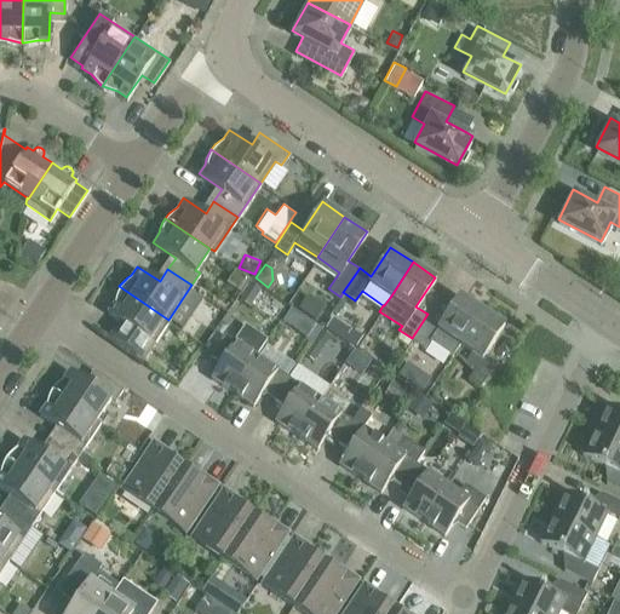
[(235,267),(225,281),(240,290),(248,275),(235,267)]
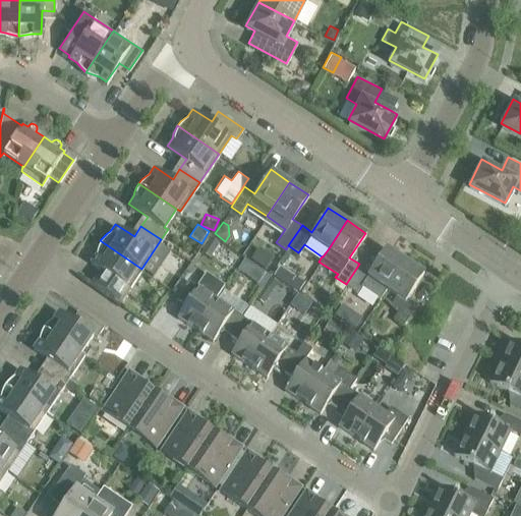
[(210,235),(200,248),(210,254),(219,241),(210,235)]
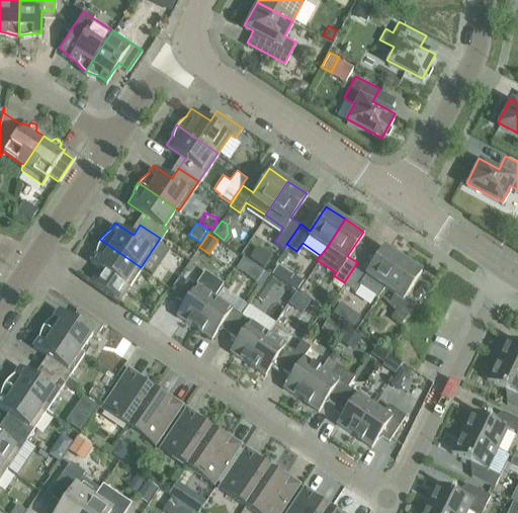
[(121,295),(141,267),(99,239),(97,242),(95,247),(94,252),(89,260),(98,265),(91,275),(121,295)]
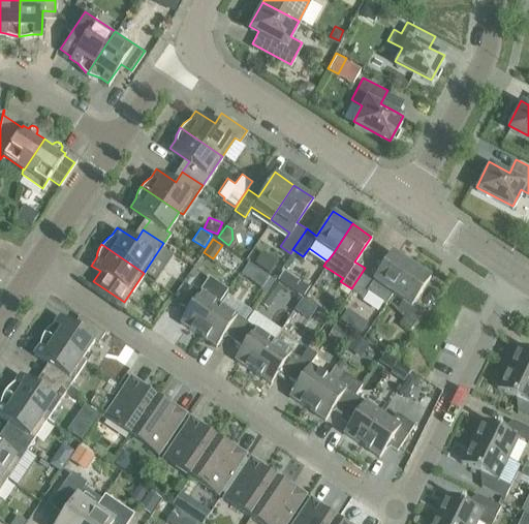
[(261,249),(254,259),(269,269),(276,258),(261,249)]
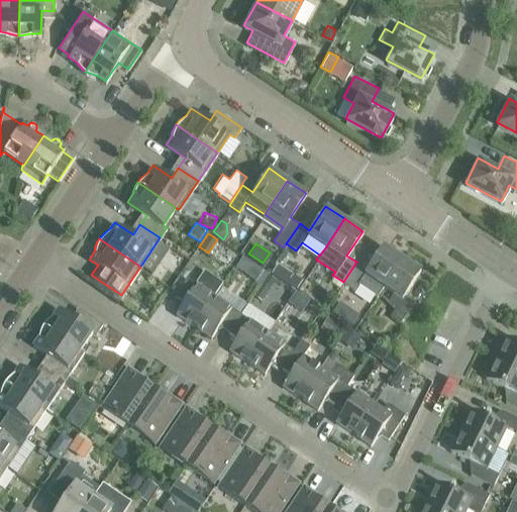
[(376,295),(383,285),(401,258),(383,244),(367,269),(356,262),(343,282),(353,289),(357,283),(376,295)]
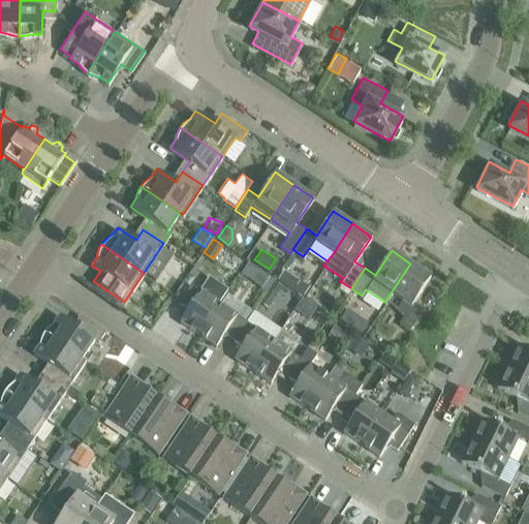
[(247,259),(240,271),(248,276),(255,266),(247,259)]
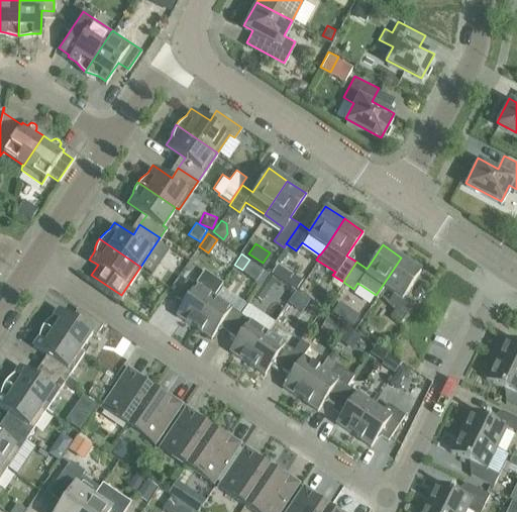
[(420,270),(401,258),(383,285),(393,291),(387,299),(396,305),(390,314),(400,321),(414,301),(404,294),(420,270)]
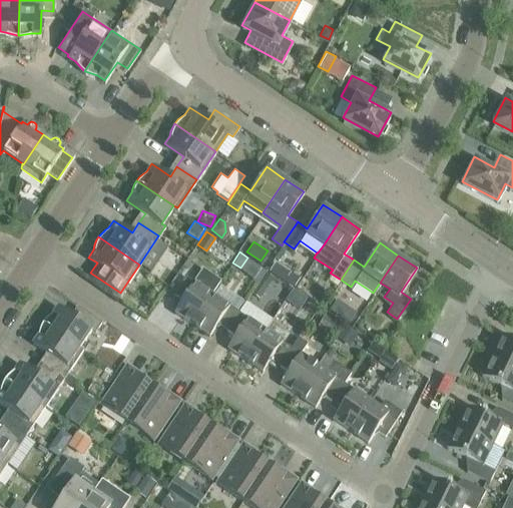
[(275,260),(269,269),(285,279),(290,270),(275,260)]
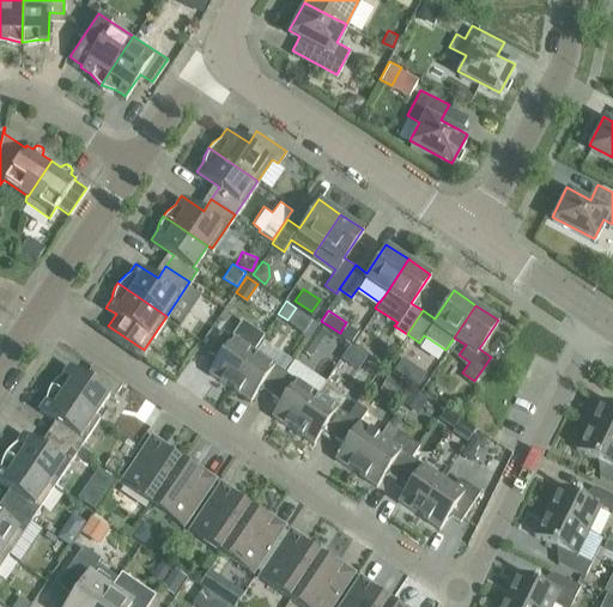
[(317,322),(310,332),(320,338),(326,327),(317,322)]
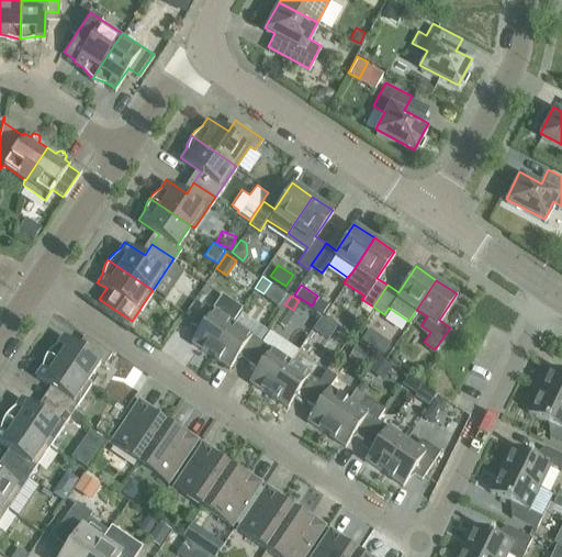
[(210,353),(232,320),(203,300),(189,320),(199,326),(190,340),(210,353)]
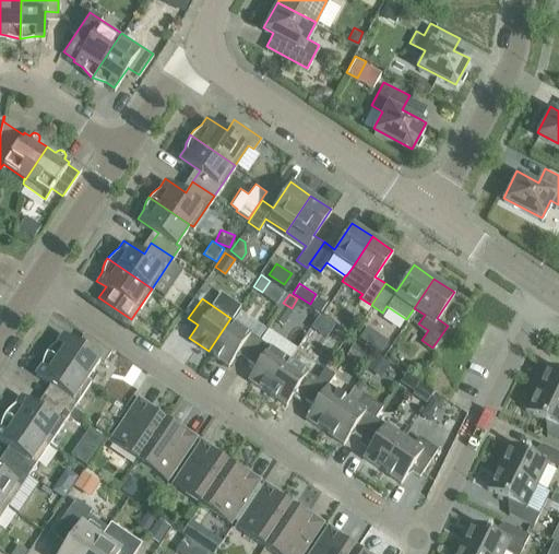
[(246,357),(260,338),(230,318),(209,351),(228,364),(236,351),(246,357)]
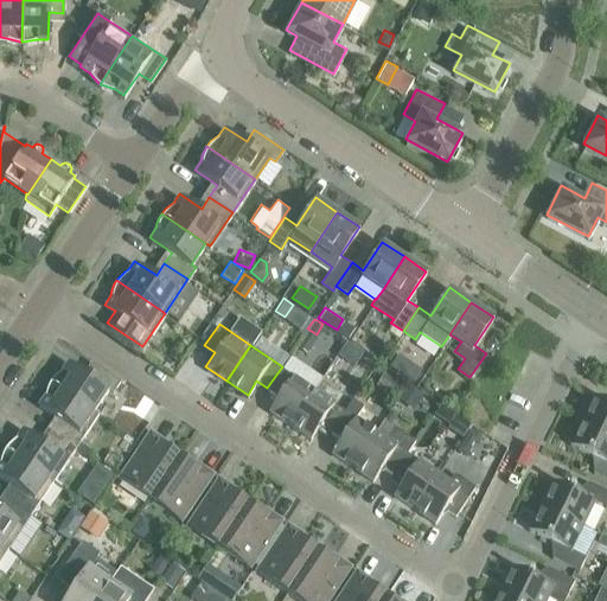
[(62,369),(57,372),(52,376),(50,379),(94,409),(94,408),(108,388),(113,390),(121,378),(97,363),(89,375),(68,359),(62,369)]
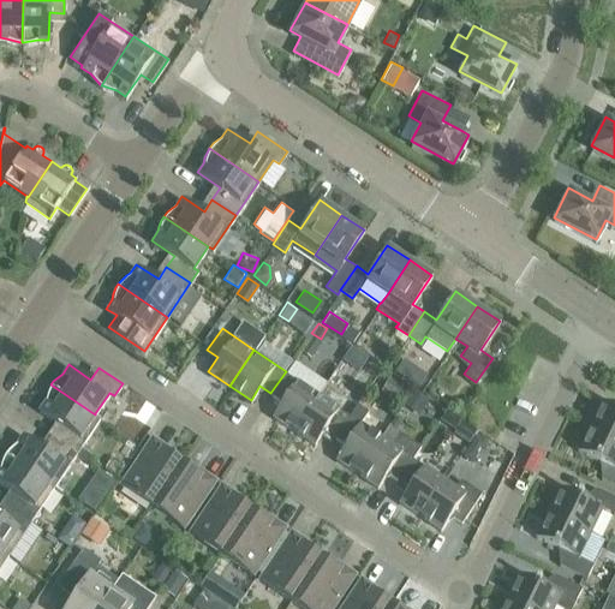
[(418,366),(410,378),(418,384),(427,371),(418,366)]
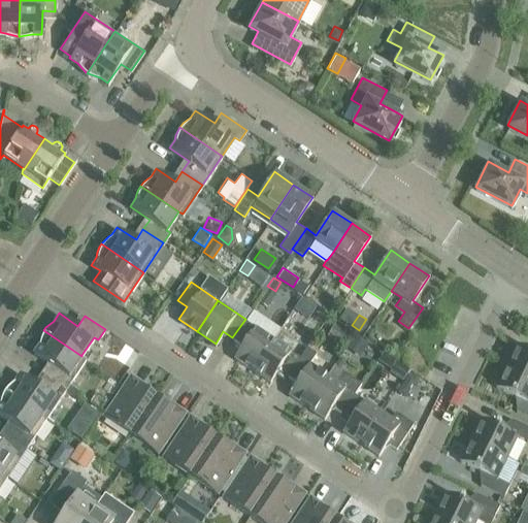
[(232,337),(241,344),(233,355),(252,367),(272,336),(245,319),(232,337)]
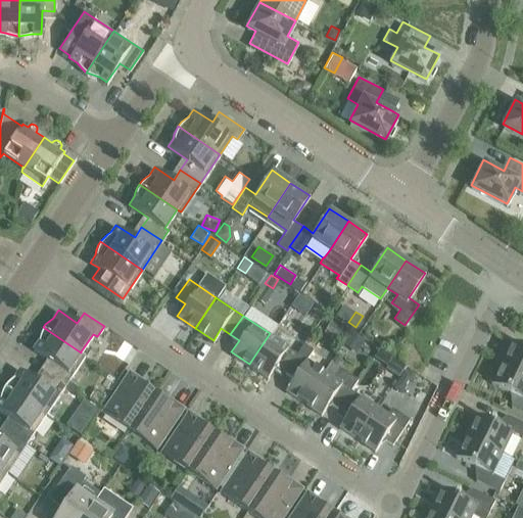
[(45,371),(64,384),(69,378),(85,355),(81,351),(81,352),(43,327),(41,330),(39,335),(38,340),(33,347),(51,361),(45,371)]
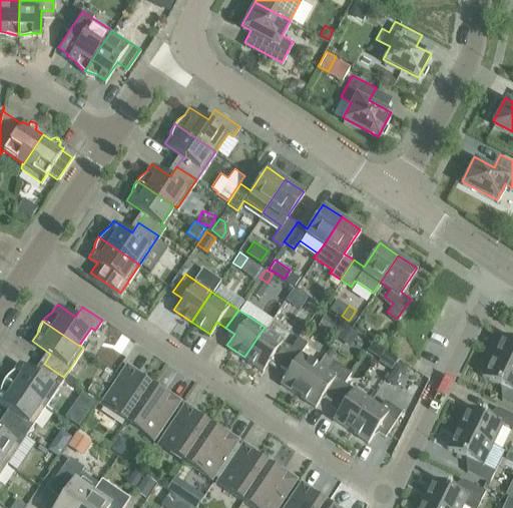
[(296,321),(290,330),(298,336),(304,326),(296,321)]
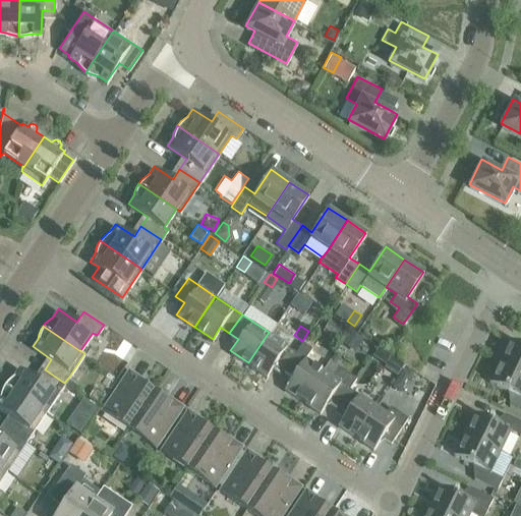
[(351,328),(342,340),(354,348),(362,336),(351,328)]
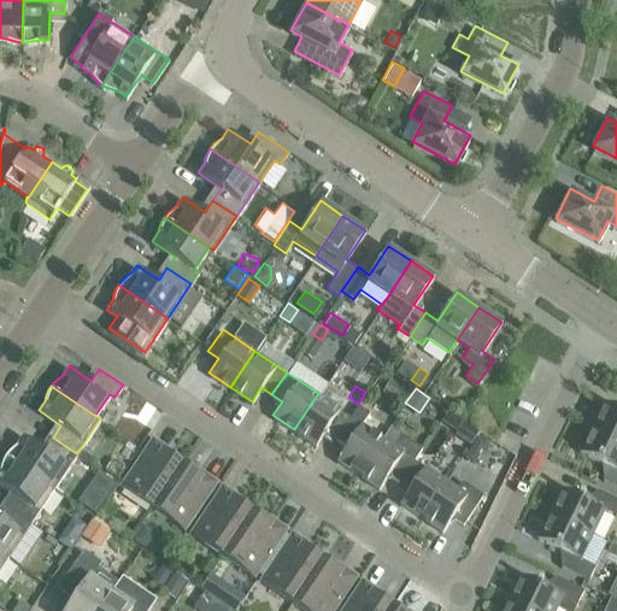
[(318,393),(294,429),(315,444),(324,430),(335,436),(350,415),(318,393)]
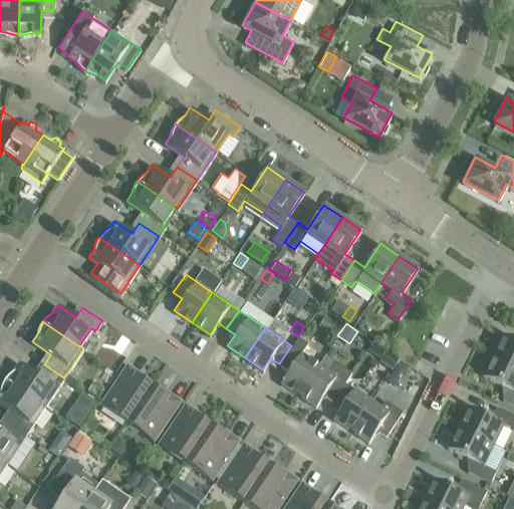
[(492,353),(513,363),(513,337),(502,332),(492,353)]
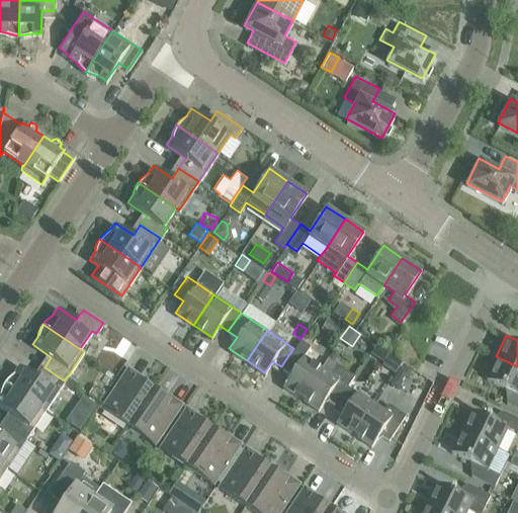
[(375,343),(370,351),(384,360),(390,352),(375,343)]
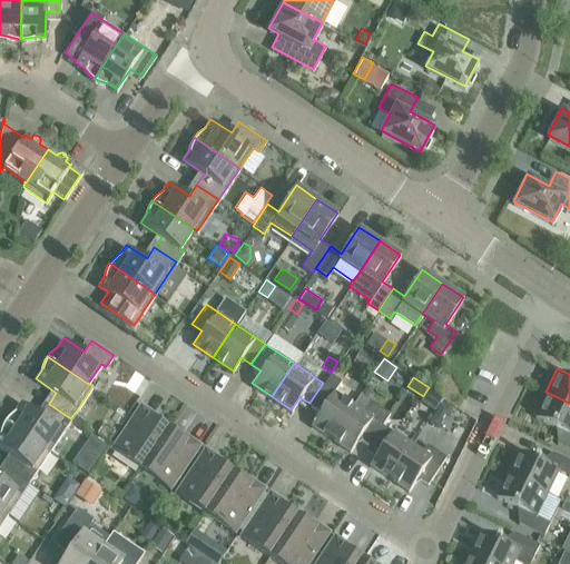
[(323,383),(310,403),(320,409),(311,423),(331,436),(353,403),(323,383)]
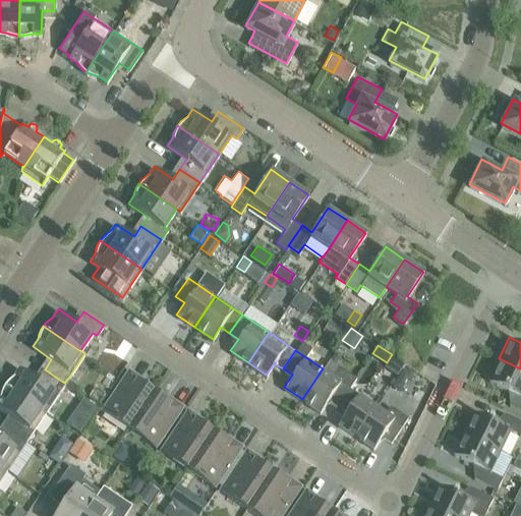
[(520,368),(499,358),(488,380),(514,392),(509,403),(520,408),(520,368)]
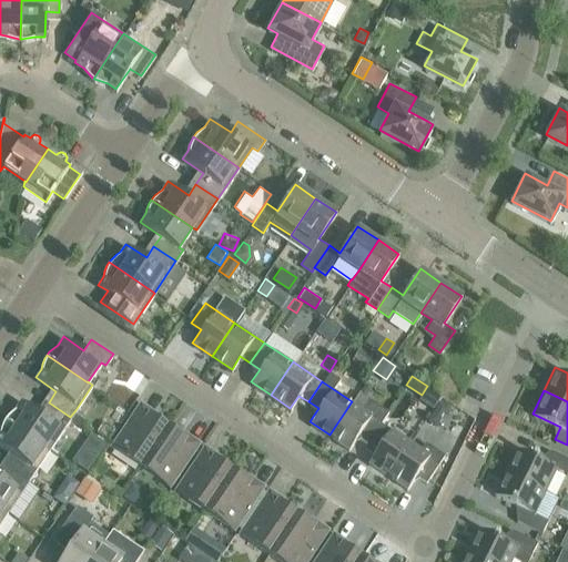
[(352,401),(330,435),(348,448),(357,435),(367,441),(381,421),(388,410),(369,397),(362,408),(352,401)]
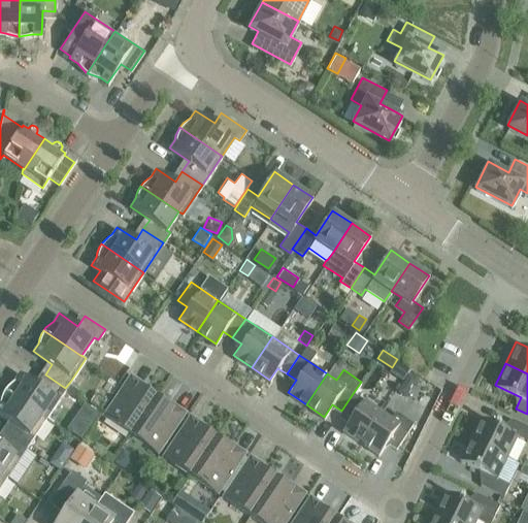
[(4,389),(45,417),(65,388),(45,374),(38,384),(20,371),(13,380),(10,382),(7,385),(4,389)]
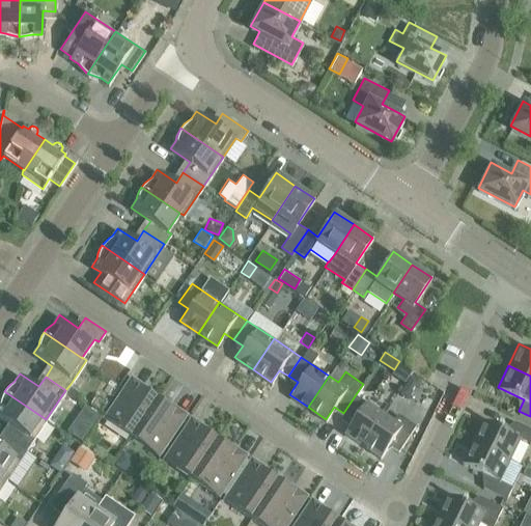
[(410,374),(404,382),(414,386),(418,379),(411,375),(410,374)]
